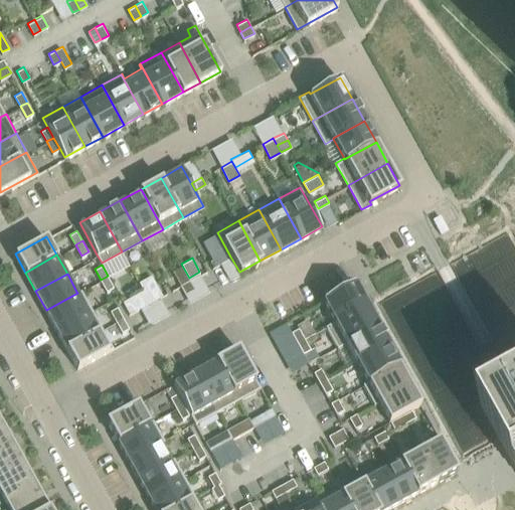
[(114,286),(108,276),(101,280),(107,290),(114,286)]
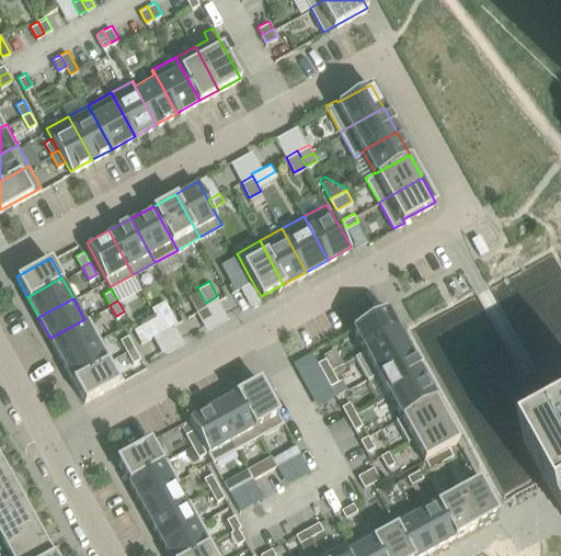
[(352,327),(364,349),(398,330),(386,308),(352,327)]
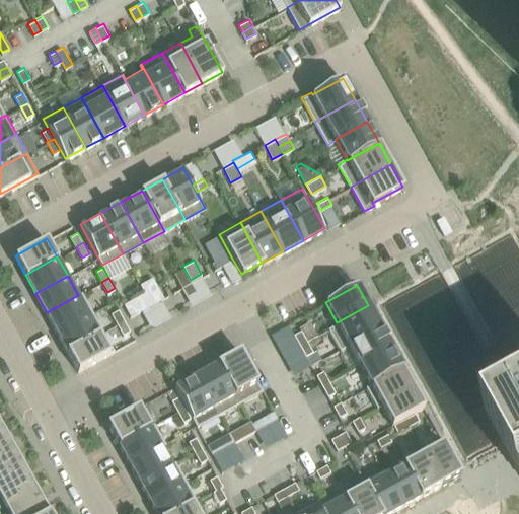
[(160,298),(163,296),(157,286),(145,293),(150,303),(160,298)]
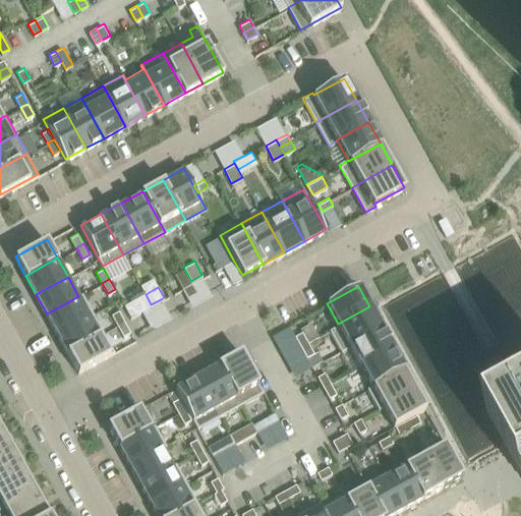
[(82,292),(77,295),(78,296),(47,313),(57,333),(94,312),(82,292)]
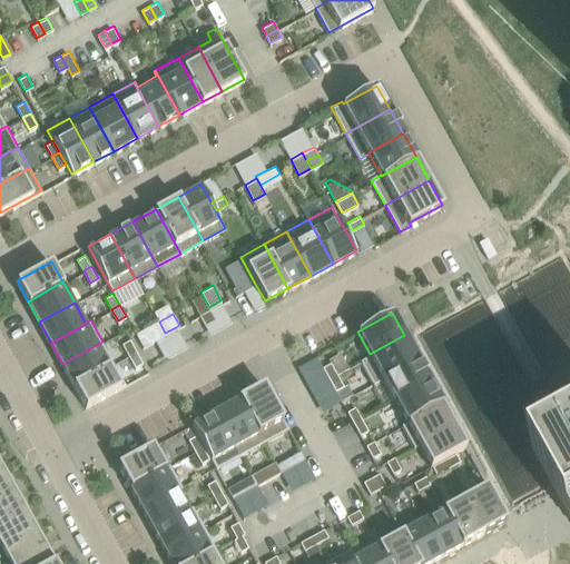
[(151,340),(154,339),(165,333),(159,322),(145,329),(151,340)]
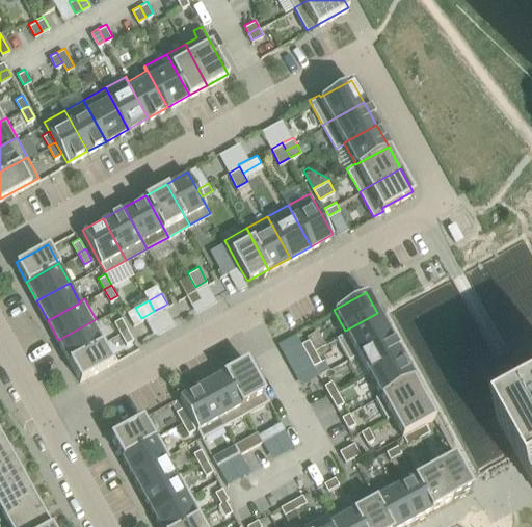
[(356,352),(389,334),(377,313),(345,331),(336,336),(348,358),(357,353),(356,352)]
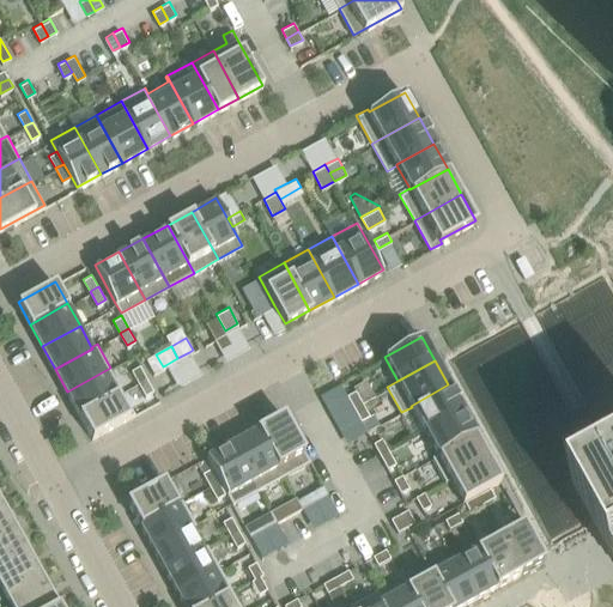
[(138,381),(146,377),(139,364),(132,369),(138,381)]
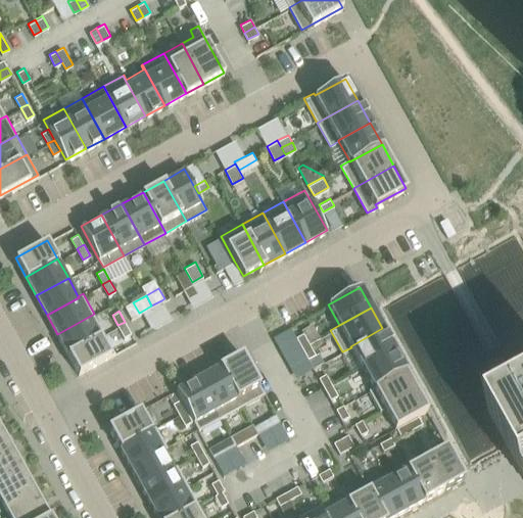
[(67,352),(104,333),(94,314),(57,334),(67,352)]
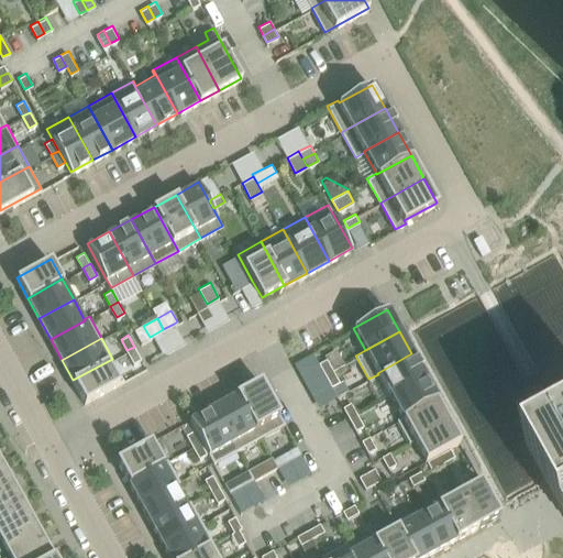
[(134,347),(127,350),(133,362),(141,358),(134,347)]
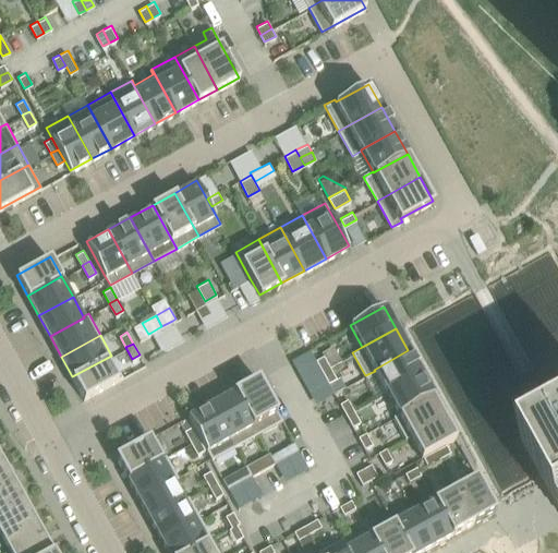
[(386,392),(420,373),(408,350),(374,370),(375,371),(386,392)]
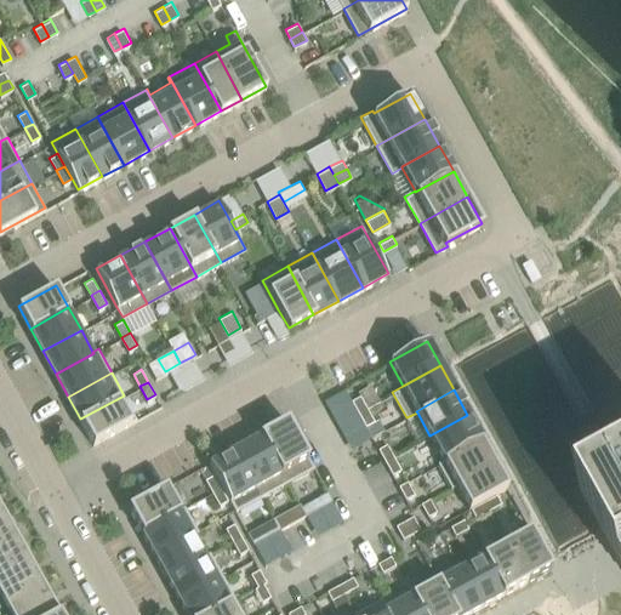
[(360,394),(351,399),(358,411),(366,406),(360,394)]
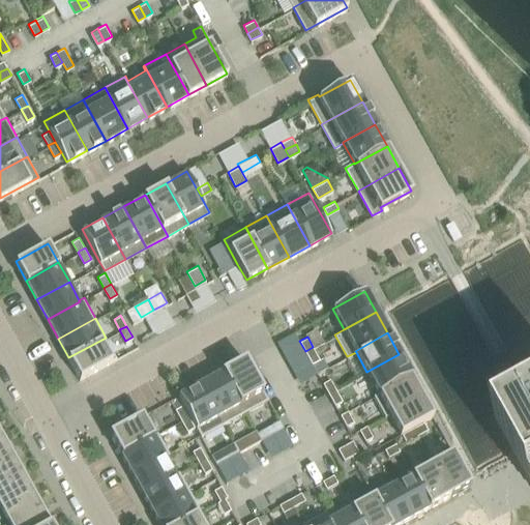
[(106,338),(68,357),(80,377),(116,357),(106,338)]
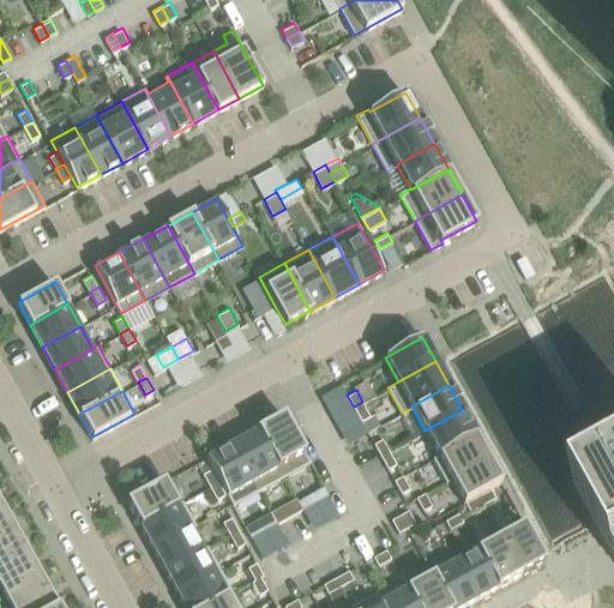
[(362,402),(354,407),(361,420),(369,415),(362,402)]
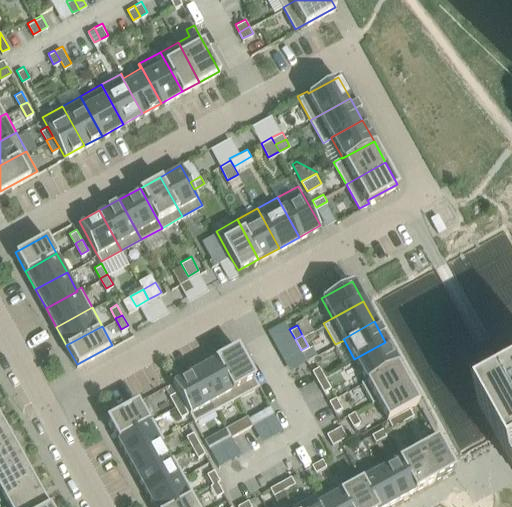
[(385,342),(354,359),(365,378),(396,361),(385,342)]
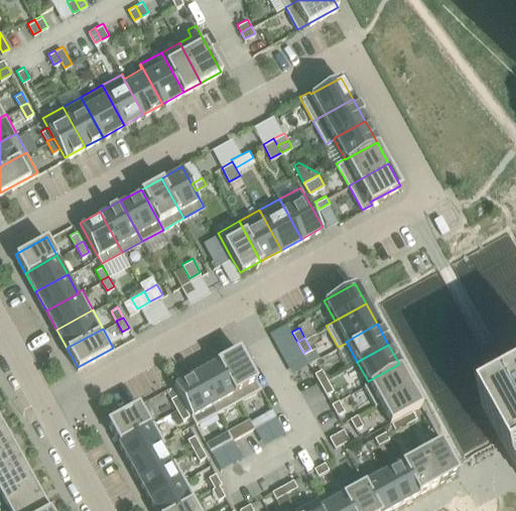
[(217,359),(239,399),(261,387),(239,347),(217,359)]
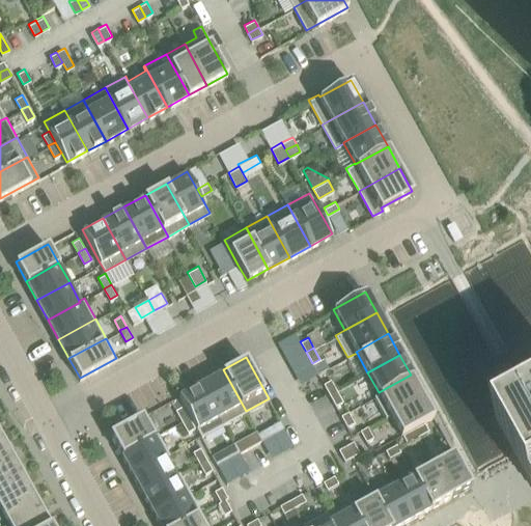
[(201,382),(223,423),(246,411),(223,369),(201,382)]
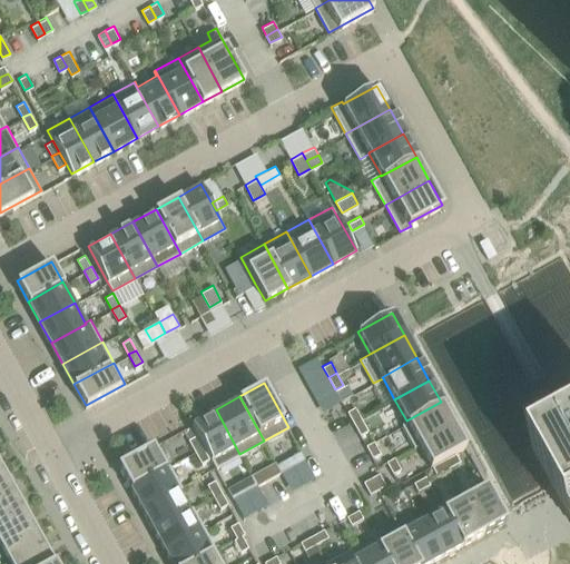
[(453,424),(441,402),(406,421),(401,423),(414,446),(419,444),(419,443),(453,424)]
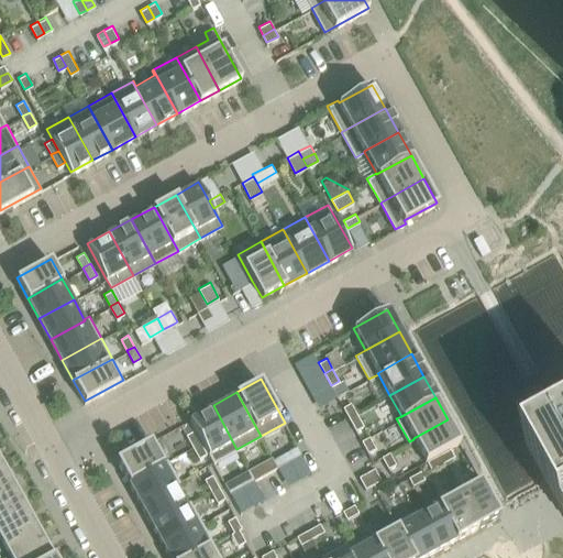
[(343,405),(349,417),(357,413),(351,402),(343,405)]
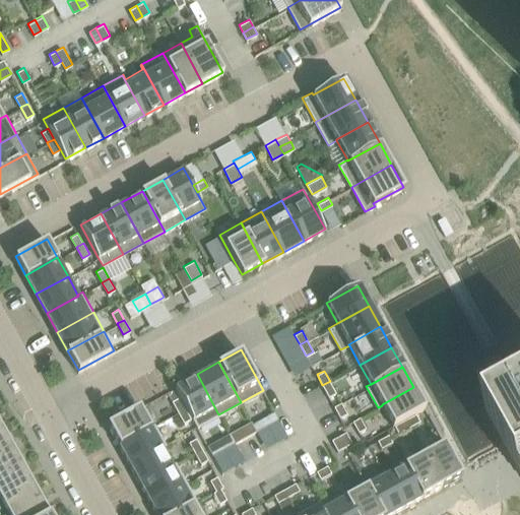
[(218,414),(197,374),(175,386),(196,426),(197,427),(218,414)]
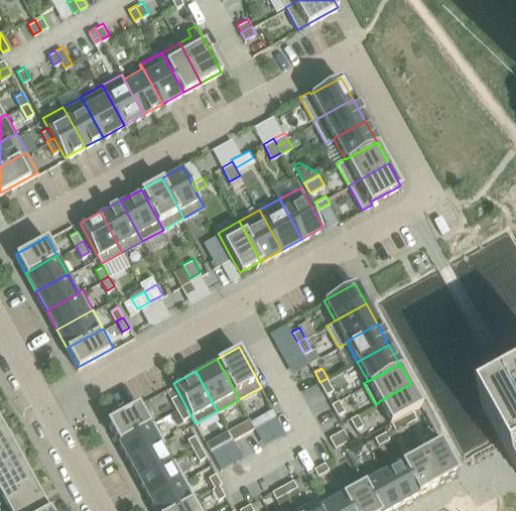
[(319,382),(326,393),(333,389),(328,378),(319,382)]
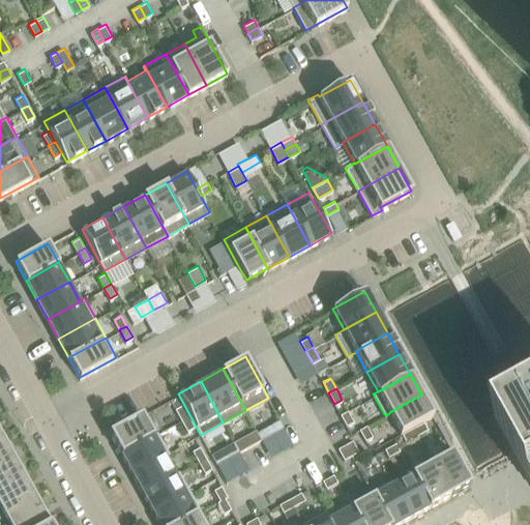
[(502,409),(494,413),(498,421),(500,424),(504,431),(505,434),(509,441),(511,444),(514,450),(517,454),(521,461),(522,464),(526,471),(527,473),(529,477),(529,394),(522,399),(511,404),(504,408),(502,409)]
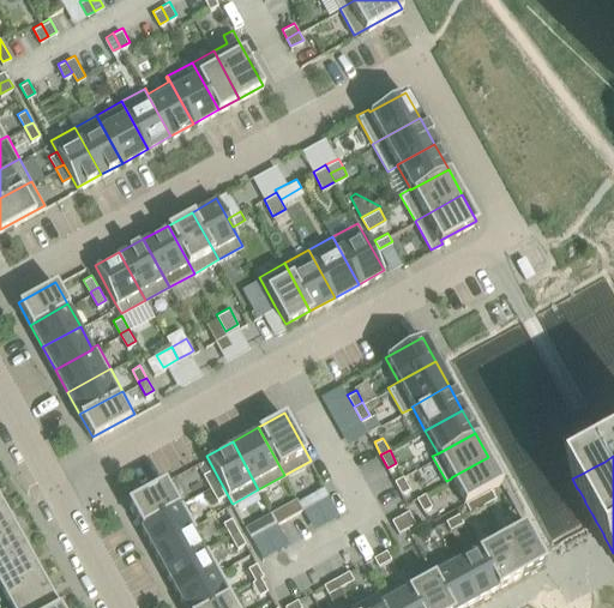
[(463,501),(501,480),(488,457),(451,477),(451,479),(463,501)]
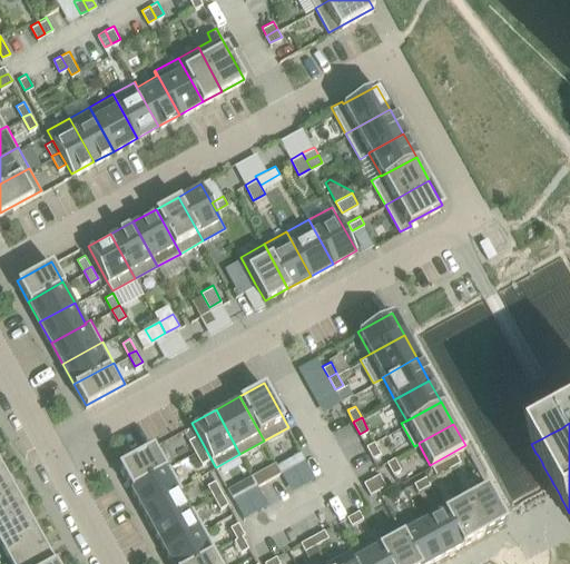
[(188,438),(195,449),(203,445),(196,434),(188,438)]
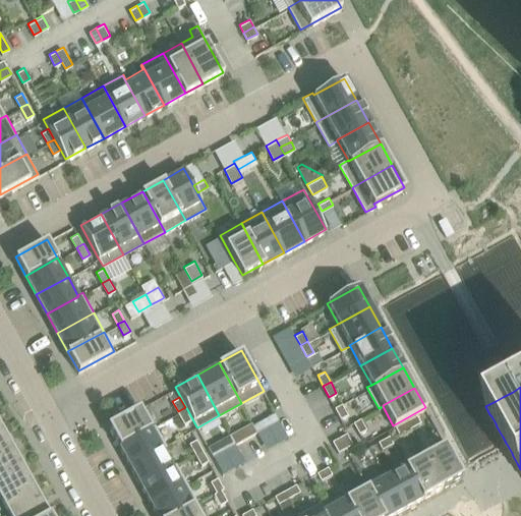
[(342,402),(334,406),(335,408),(340,417),(347,413),(342,402)]
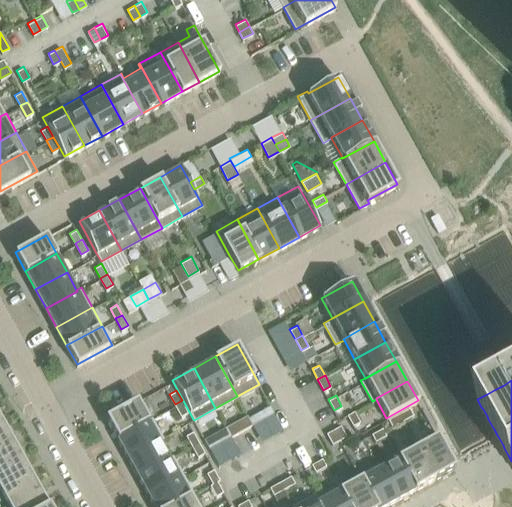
[(116,436),(147,418),(146,416),(137,399),(106,417),(116,436)]
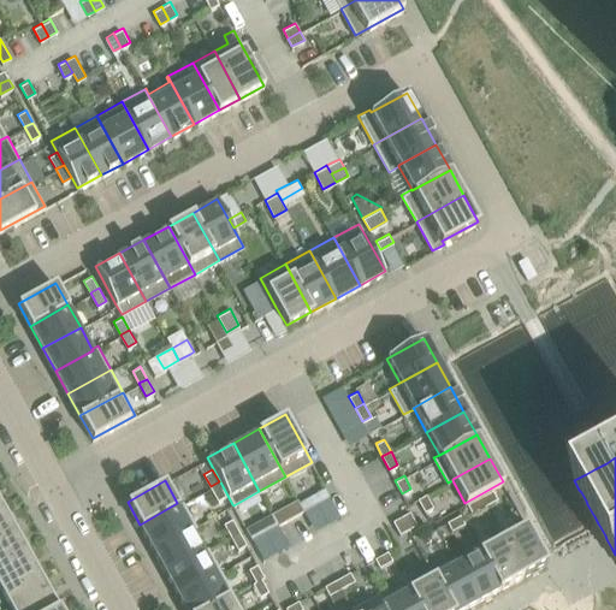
[(226,495),(219,481),(211,486),(218,499),(226,495)]
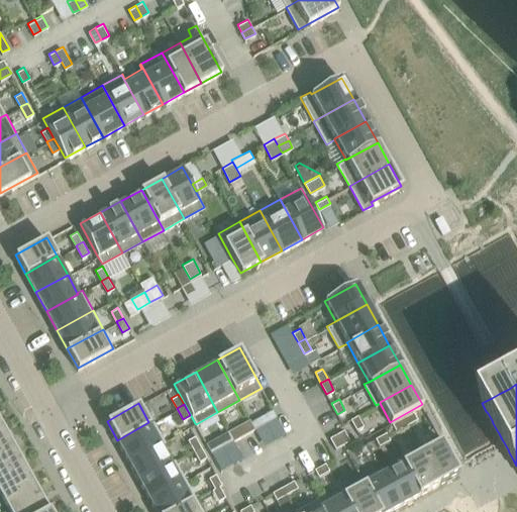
[(273,408),(257,416),(262,423),(276,415),(273,408)]
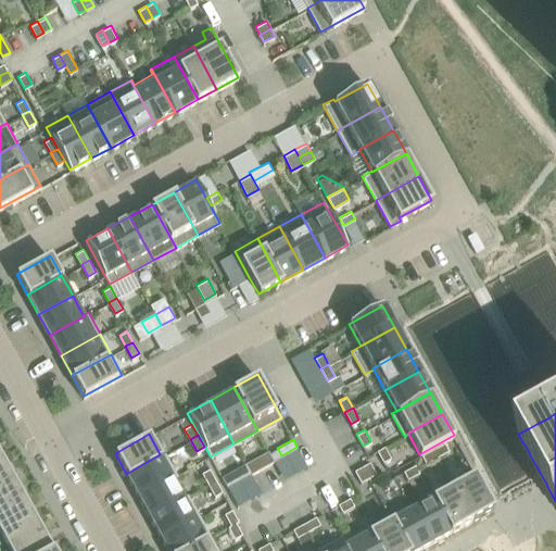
[(444,441),(433,448),(437,455),(449,449),(444,441)]
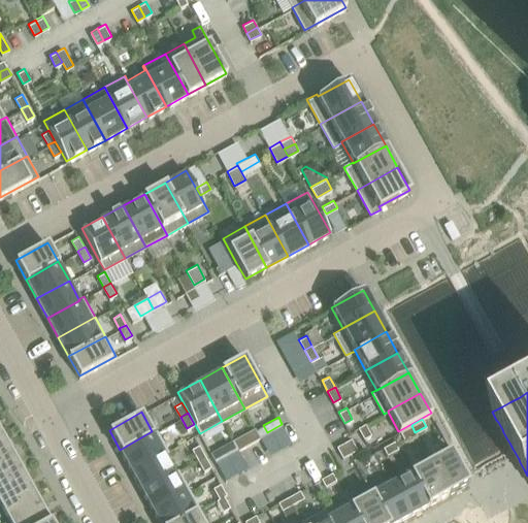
[(365,423),(358,427),(364,437),(371,433),(365,423)]
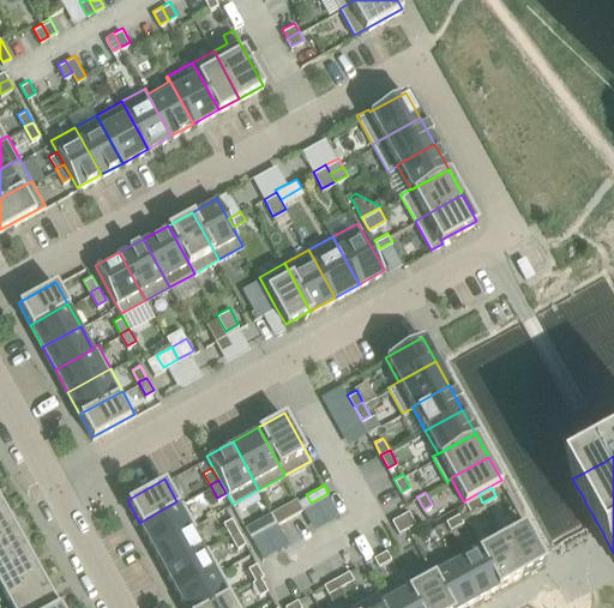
[(482,503),(479,494),(465,501),(470,510),(482,503)]
